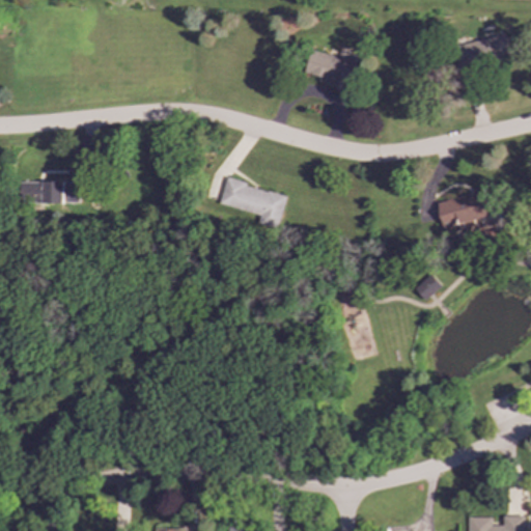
[(455,45),(463,87),(476,84),(473,66),(509,60),(504,35),(455,45)]
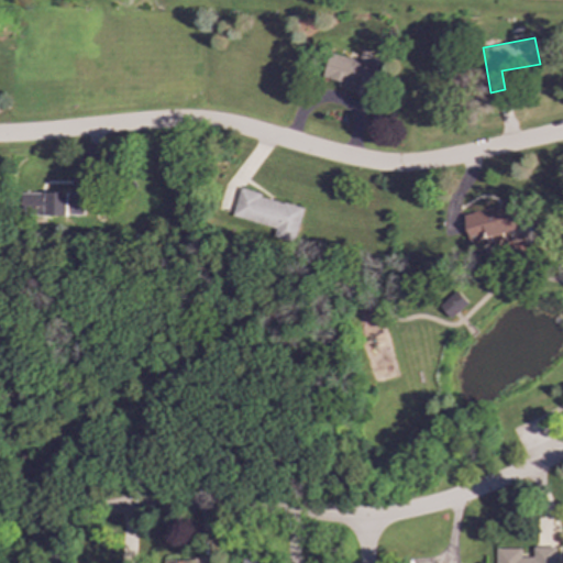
[(329,54),(321,83),(377,96),(386,58),(367,54),(365,63),(329,54)]
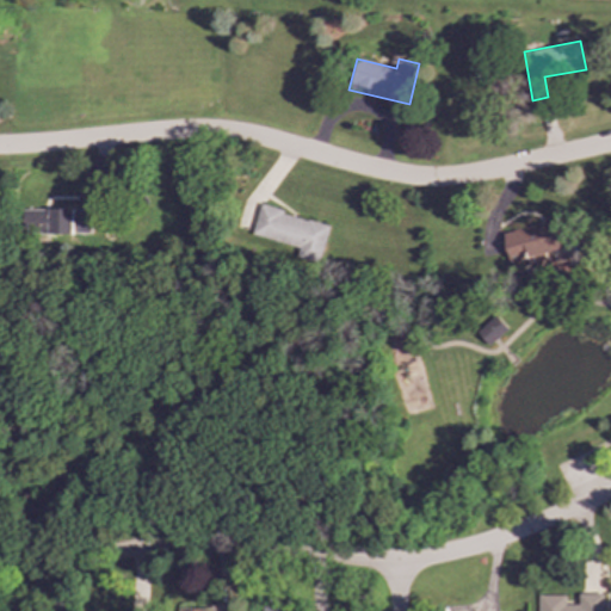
[(251,236),(298,248),(296,258),(321,264),(331,224),(259,207),(251,236)]
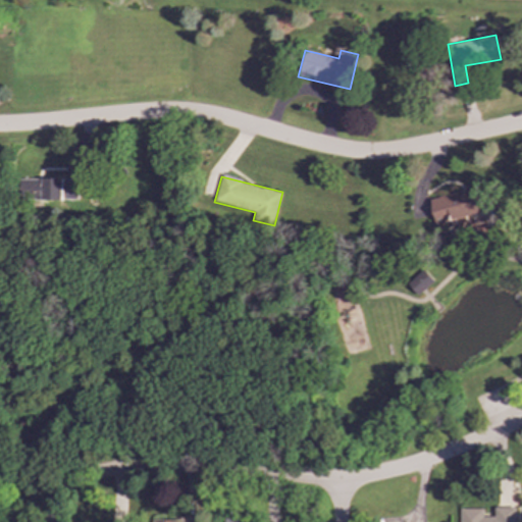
[(77,200),(76,178),(19,179),(19,196),(39,195),(39,201),(77,200)]
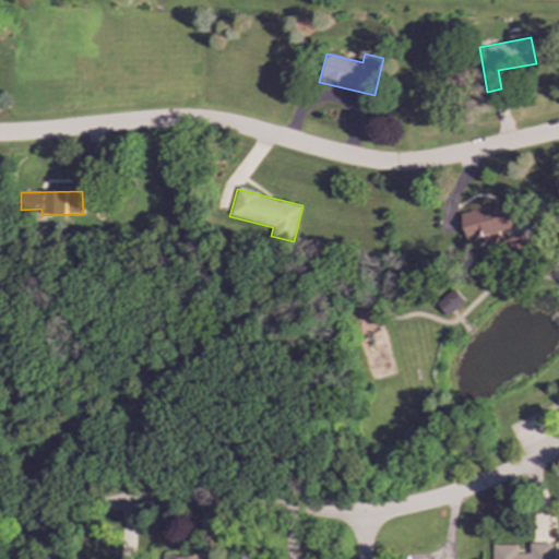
[(502,242),(500,234),(518,229),(511,201),(460,213),(470,250),(502,242)]
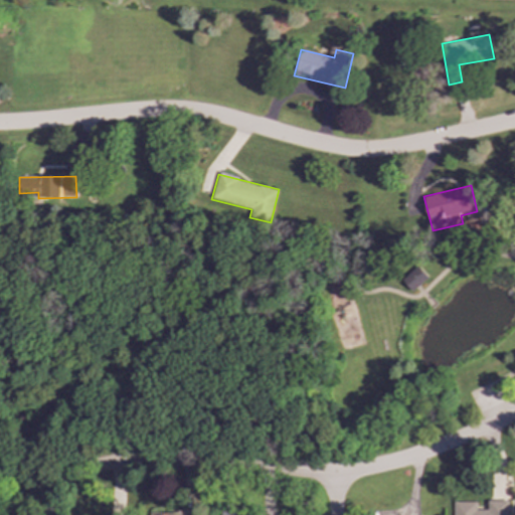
[(412,292),(417,288),(428,278),(416,264),(400,279),(412,292)]
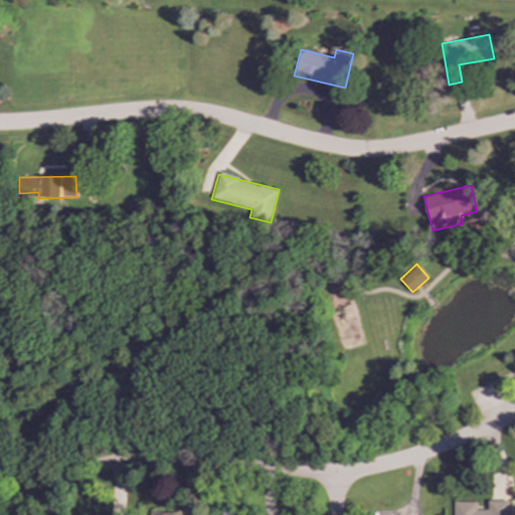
[(453,502),(452,514),(508,514),(508,500),(487,500),(487,510),(477,510),(477,502),(453,502)]
